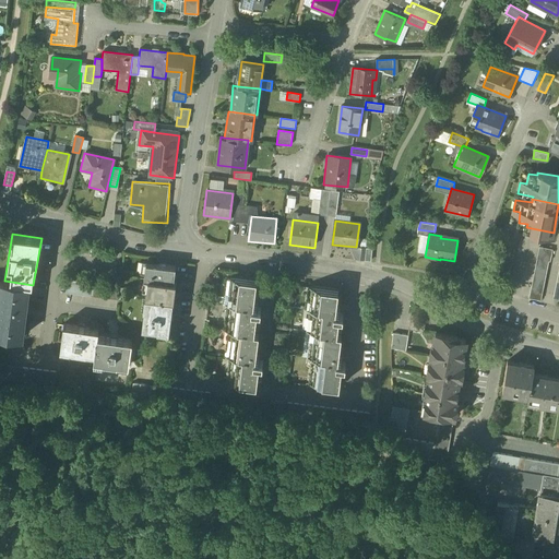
[(360,259),(371,260),(372,248),(360,247),(360,259)]
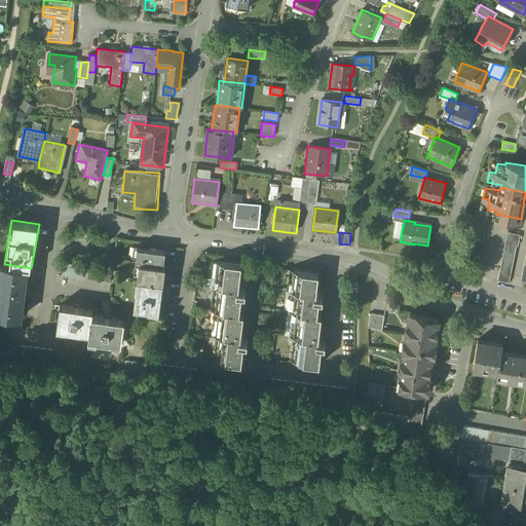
[(520,235),(508,232),(498,280),(509,283),(517,246),(518,246),(520,235)]
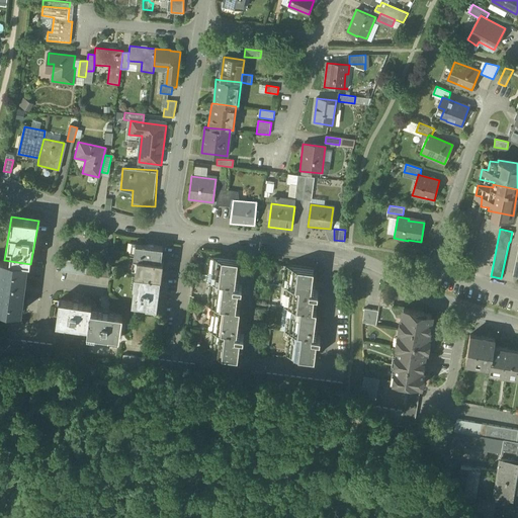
[(133,258),(137,259),(161,262),(163,247),(135,243),(133,258)]
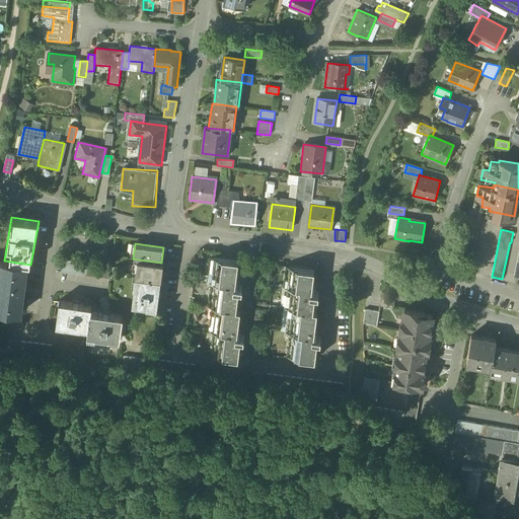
[(204,280),(209,280),(236,284),(239,260),(207,254),(204,280)]
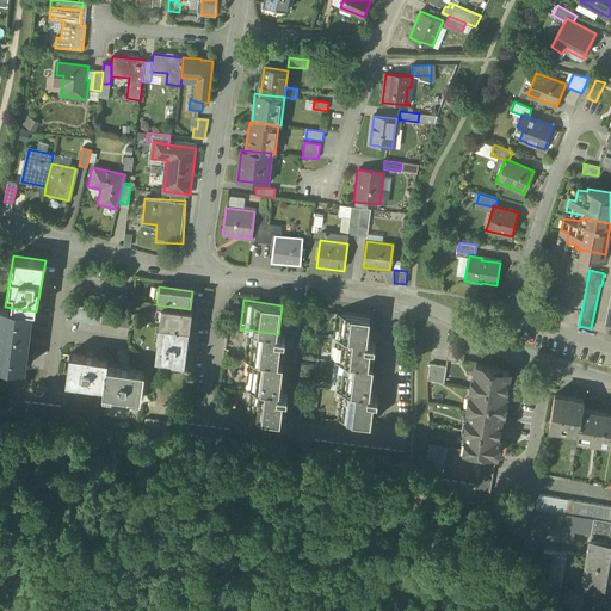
[(161,306),(160,323),(187,327),(190,309),(161,306)]
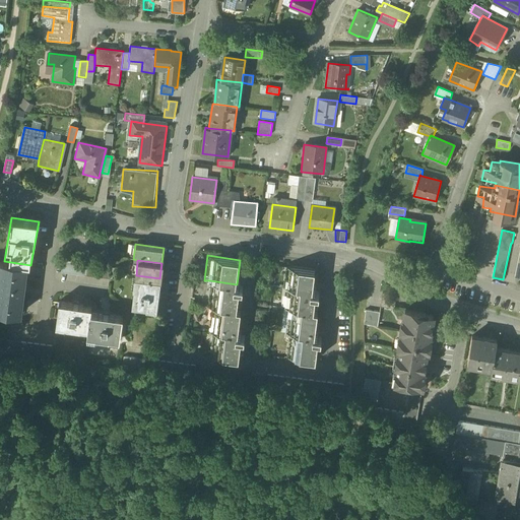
[(28,265),(0,261),(0,311),(21,314),(28,265)]
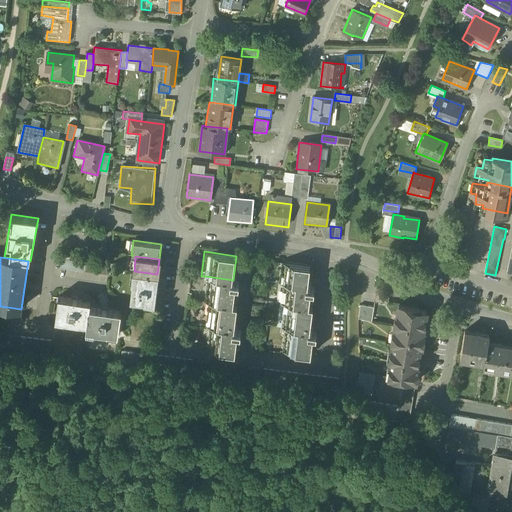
[(109,264),(60,257),(59,267),(108,274),(109,264)]
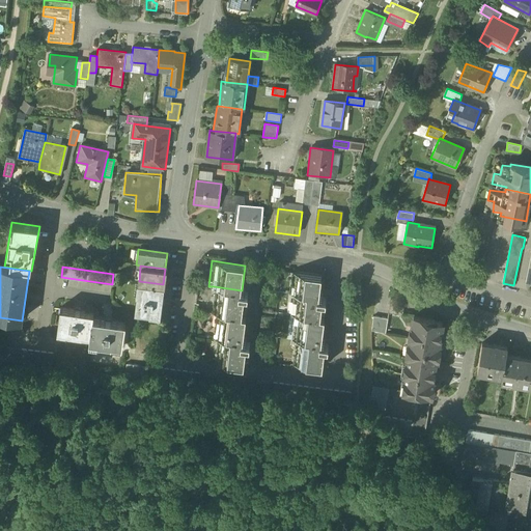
[(282,294),(287,294),(318,298),(322,275),(284,271),(282,294)]
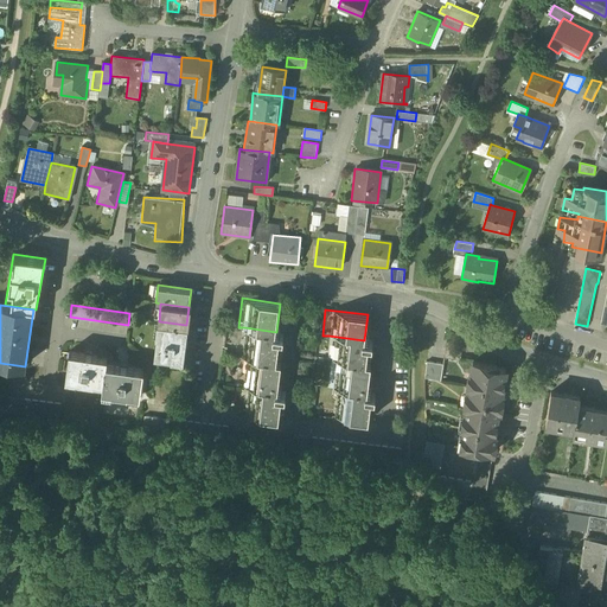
[(183,362),(186,325),(159,321),(154,358),(183,362)]
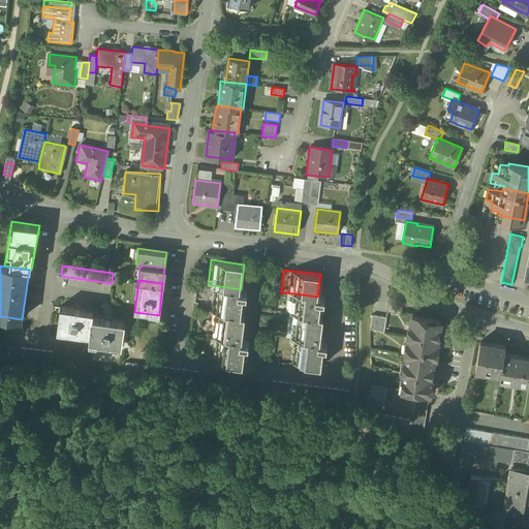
[(246,290),(241,289),(213,285),(210,309),(216,310),(242,314),(246,290)]
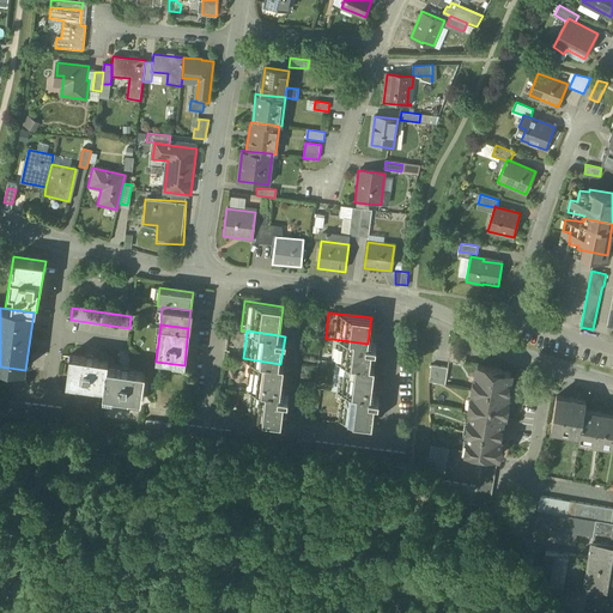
[(372,345),(368,344),(332,339),(329,363),(335,363),(370,368),(372,345)]
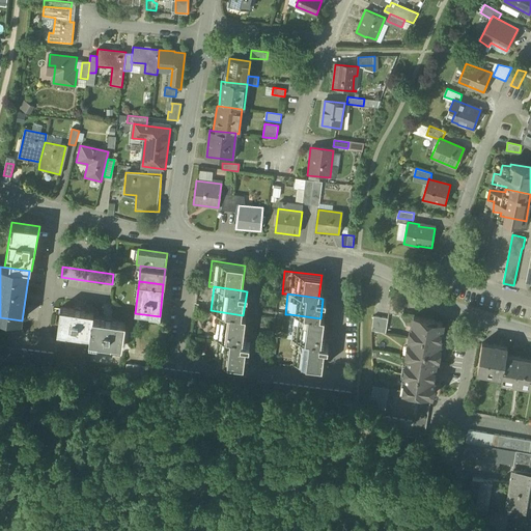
[(406,302),(391,299),(389,313),(402,315),(406,302)]
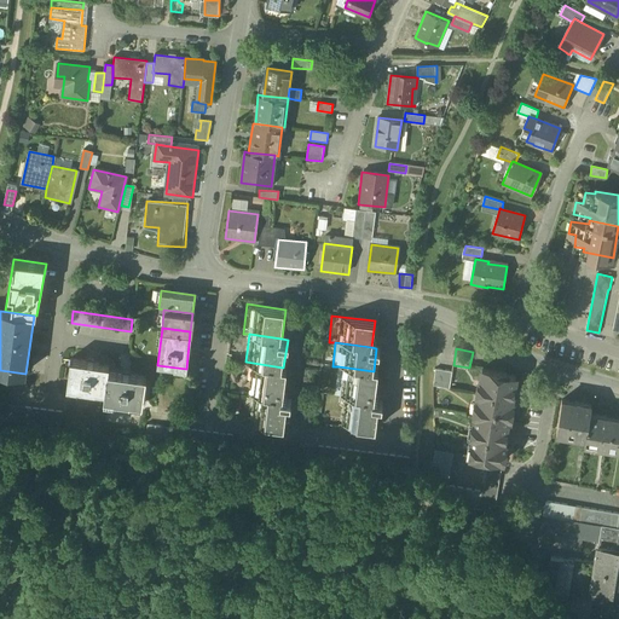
[(106,393),(109,372),(110,365),(73,360),(69,388),(106,393)]
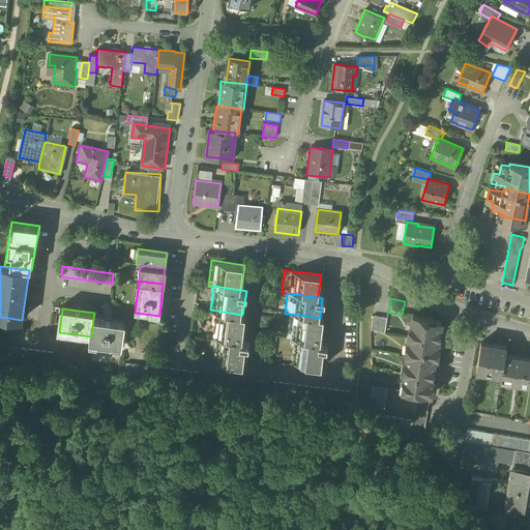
[(247,316),(242,315),(216,311),(212,336),(218,337),(243,342),(247,316)]
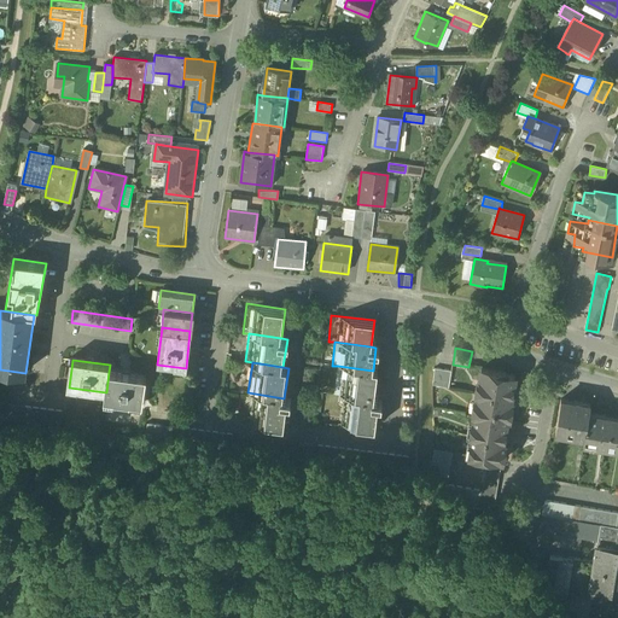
[(378,371),(373,371),(338,366),(334,396),(339,396),(375,401),(378,371)]
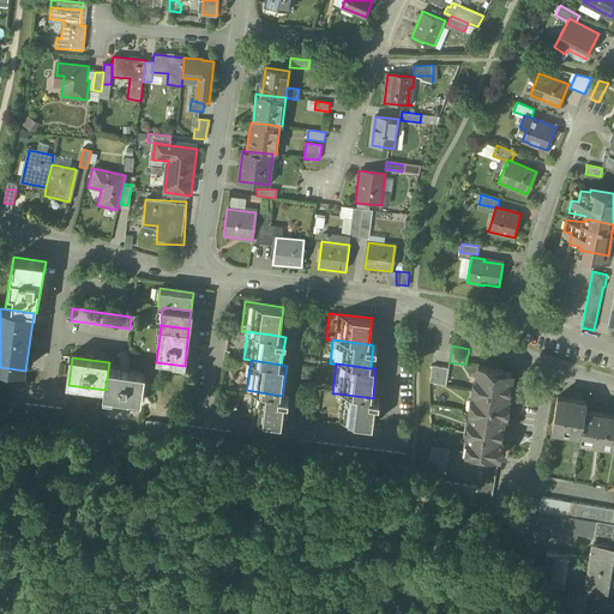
[(449,368),(432,366),(431,383),(446,385),(449,368)]
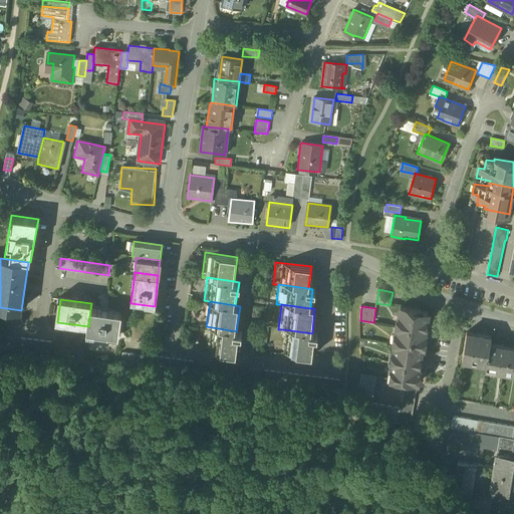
[(421,309),(401,306),(399,317),(402,317),(401,326),(396,325),(396,326),(425,331),(428,312),(421,311),(421,309)]
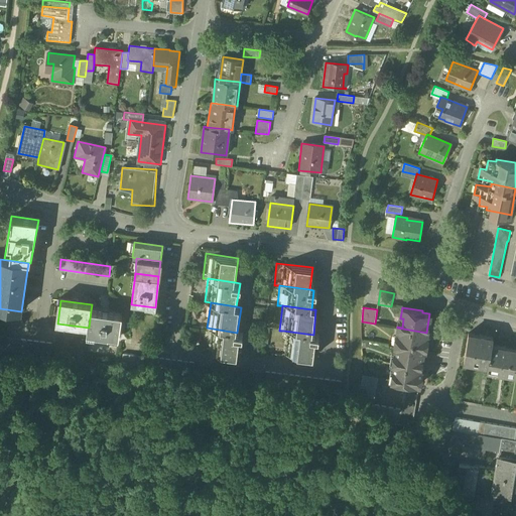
[(91,310),(89,328),(88,333),(120,338),(123,314),(91,310)]
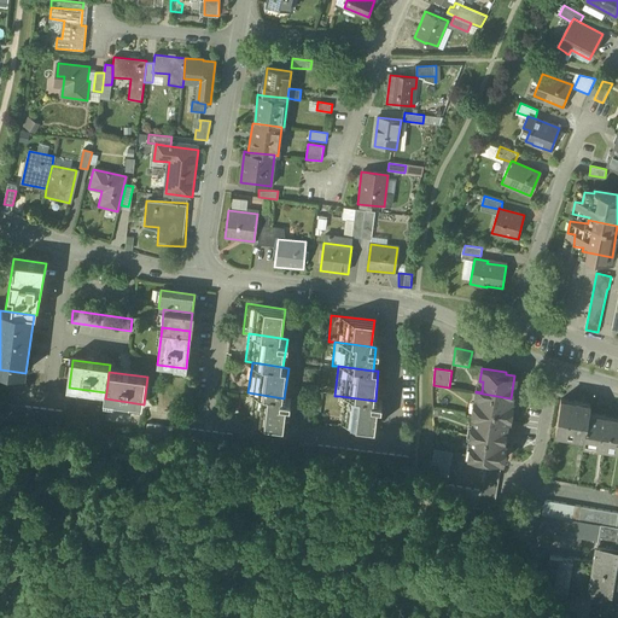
[(511,398),(476,392),(482,394),(481,398),(477,397),(476,404),(479,406),(478,414),(472,413),(471,414),(473,414),(508,420),(509,417),(511,417),(513,403),(512,403),(512,398),(511,398)]
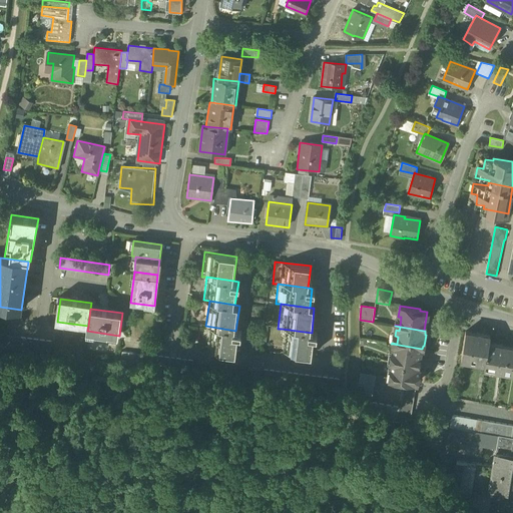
[(240,331),(235,331),(211,327),(208,351),(237,355),(240,331)]
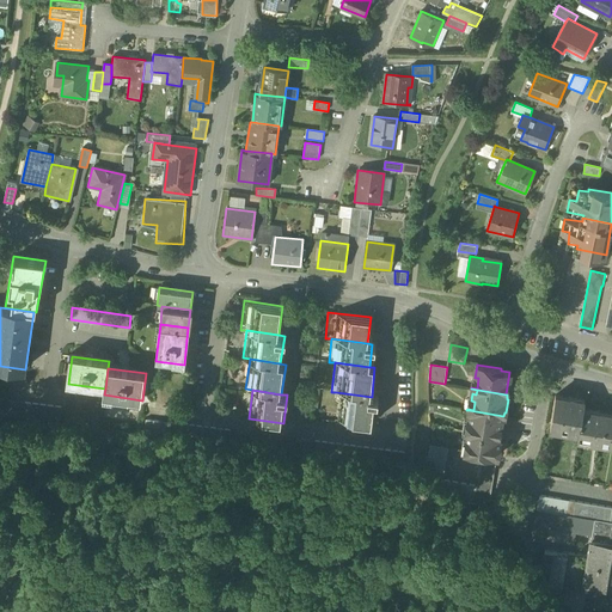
[(375,397),(372,397),(336,392),(332,418),(373,423),(375,397)]
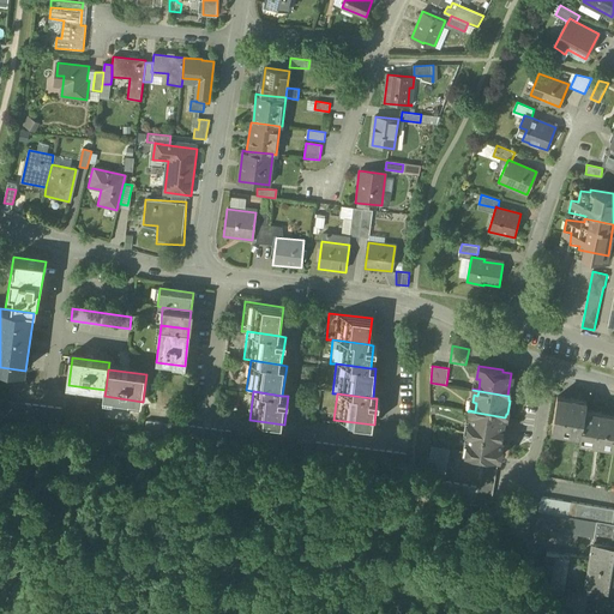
[(587,402),(558,397),(552,429),(581,433),(579,439),(581,439),(585,410),(587,402)]
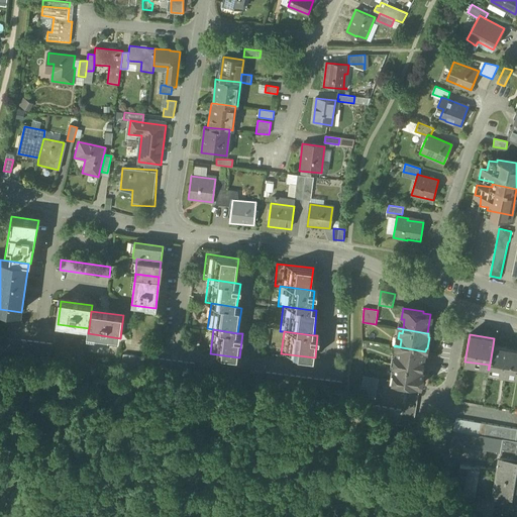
[(512,348),(493,345),(489,370),(490,370),(508,373),(512,348)]
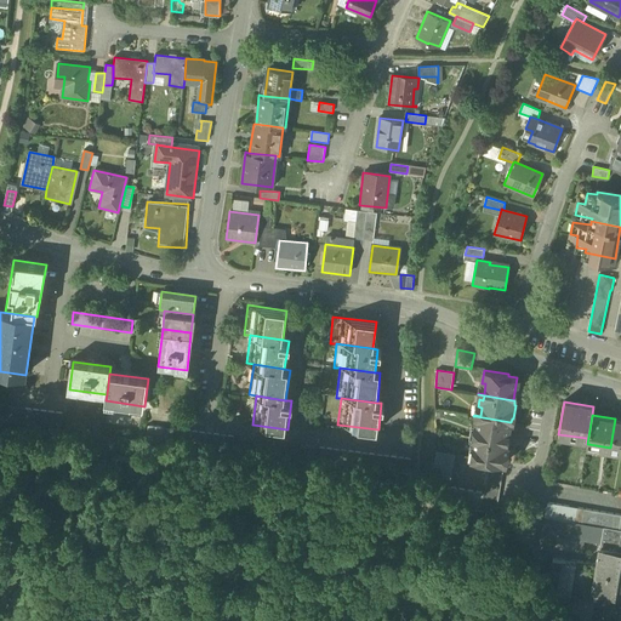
[(511,422),(476,416),(472,437),(474,437),(472,457),(506,462),(508,445),(506,445),(510,422),(511,423),(511,422)]
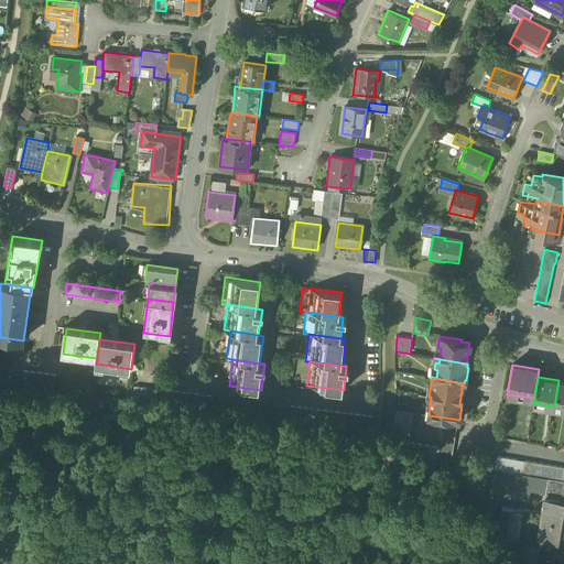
[(563,381),(559,380),(554,407),(563,408),(563,381)]
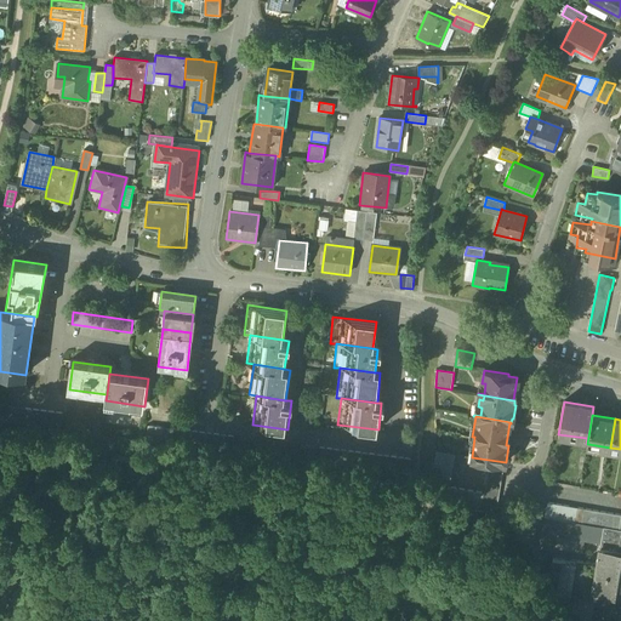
[(414,448),(306,436),(302,461),(410,474),(414,448)]
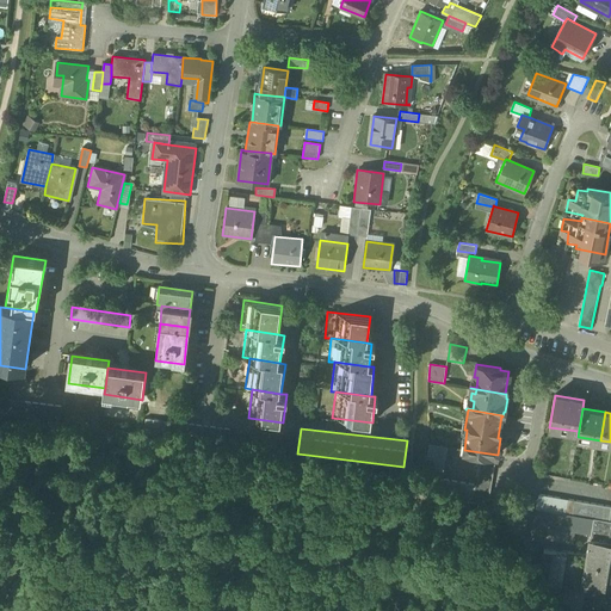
[(448,446),(430,444),(425,468),(444,471),(448,446)]
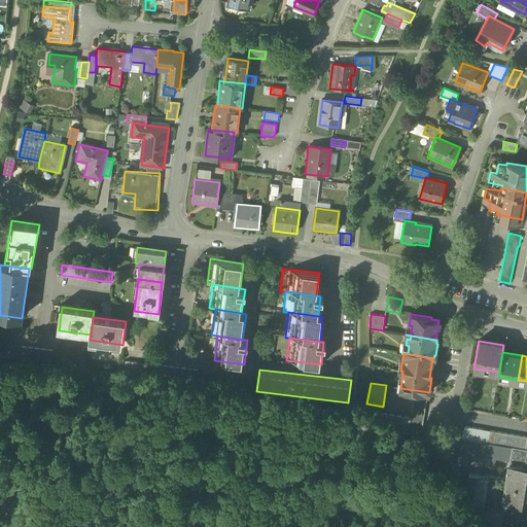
[(427,398),(415,396),(411,418),(409,432),(416,433),(414,446),(426,448),(428,435),(421,434),(427,398)]
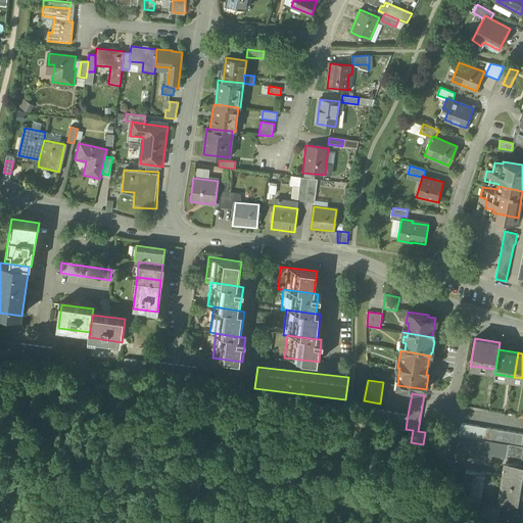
[(393,413),(378,410),(375,425),(390,427),(393,413)]
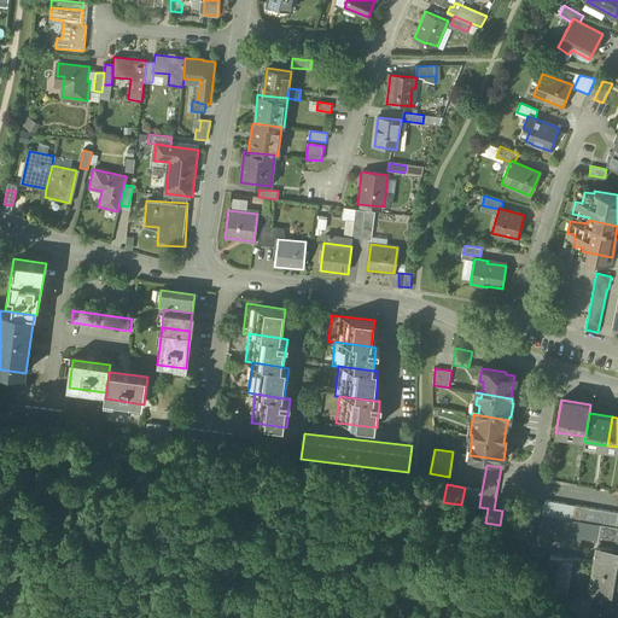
[(482,490),(465,488),(461,505),(479,508),(479,507),(482,490)]
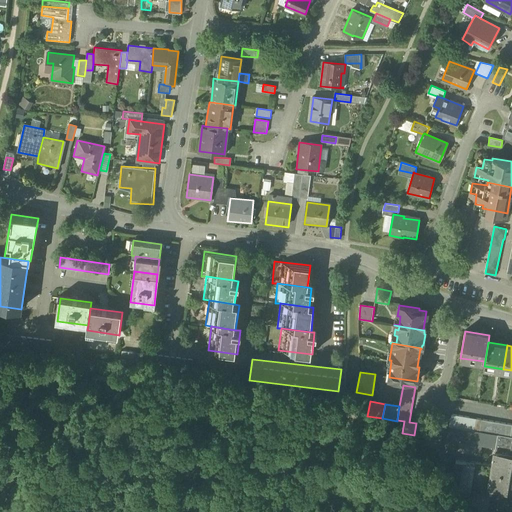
[(484,490),(508,494),(511,472),(511,435),(447,424),(442,452),(461,455),(454,493),(483,498),(484,490)]
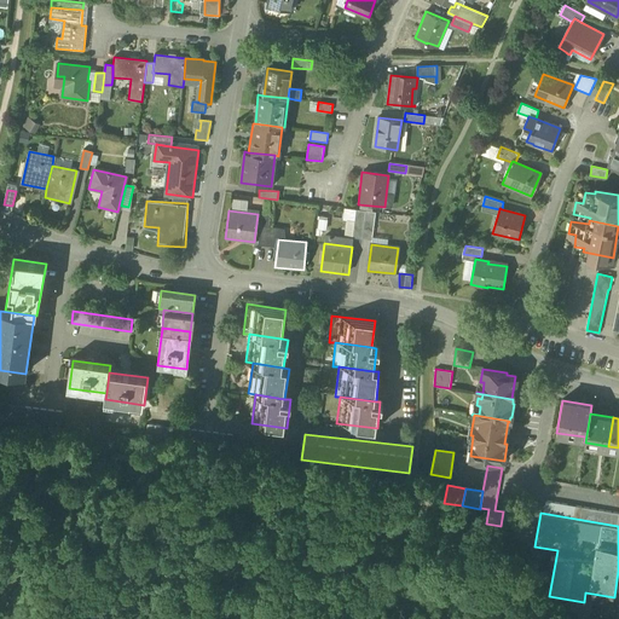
[(519,524),(516,538),(532,541),(534,526),(519,524)]
